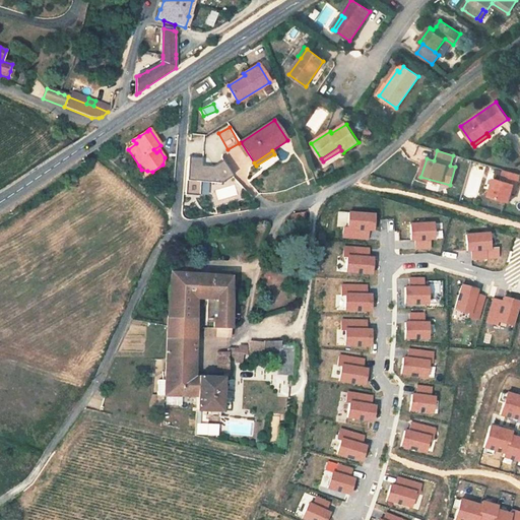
[(188,157),(186,181),(201,183),(221,184),(233,177),(222,160),(212,167),(201,166),(202,158),(188,157)]
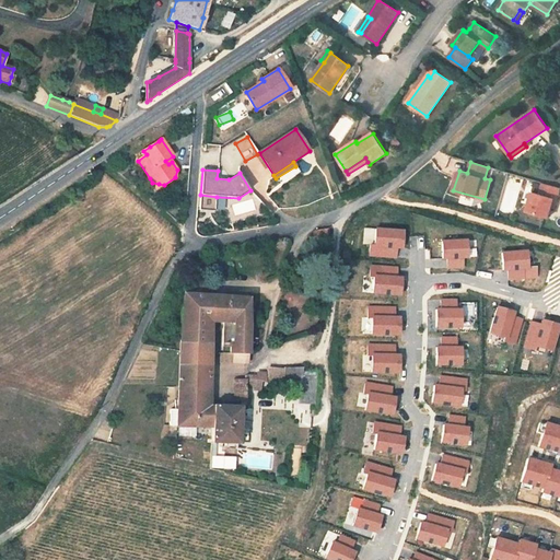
[(526,212),(548,218),(552,199),(556,199),(559,188),(543,184),(539,195),(532,193),(526,212)]
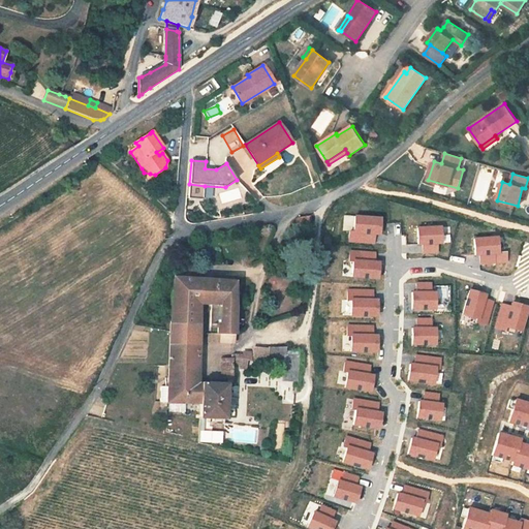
[(204,200),(205,186),(189,184),(188,198),(204,200)]
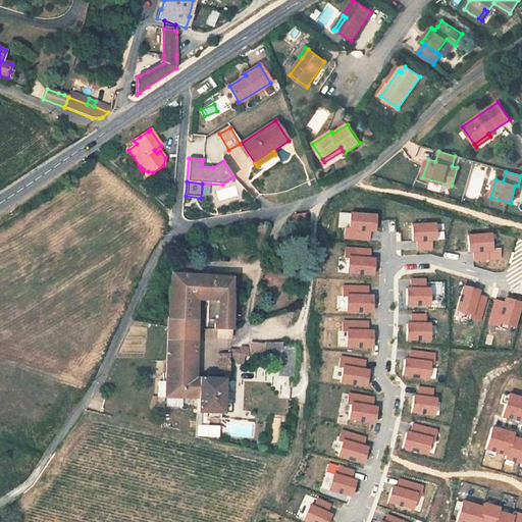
[(219,190),(221,199),(235,196),(232,188),(219,190)]
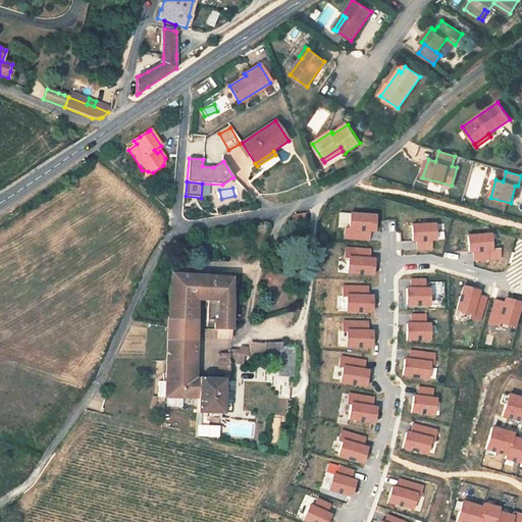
[(306,221),(307,213),(294,215),(293,223),(306,221)]
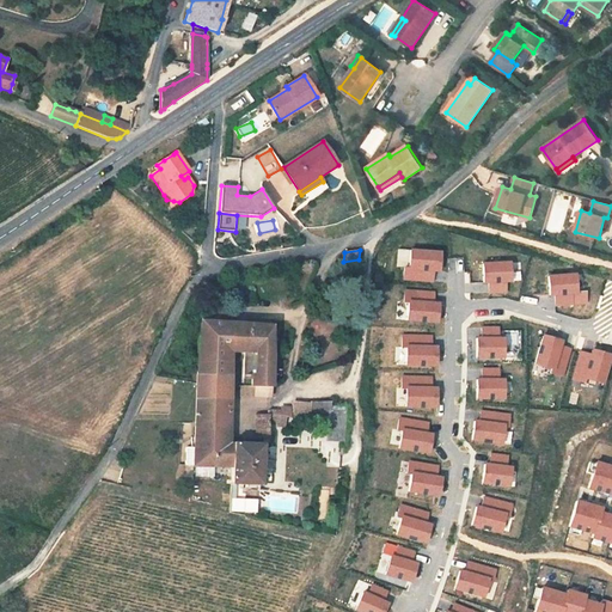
[(440,252),(410,250),(409,269),(405,269),(404,280),(433,281),(433,271),(439,271),(440,252)]
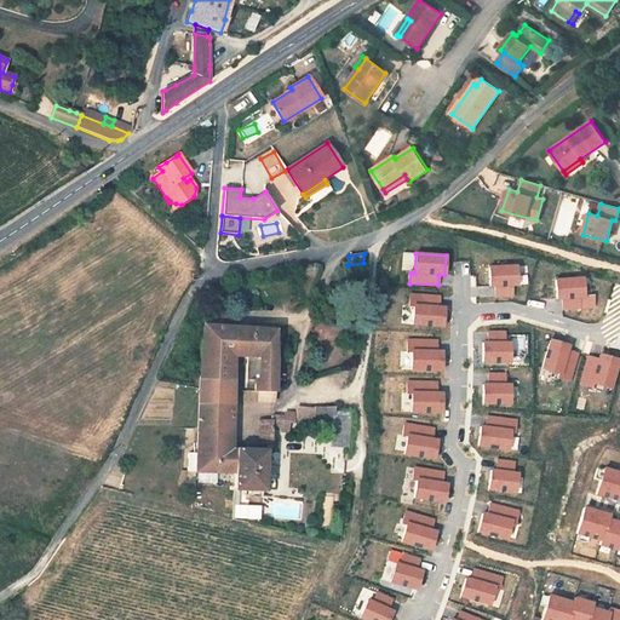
[(515,267),(489,268),(489,287),(495,286),(495,297),(511,296),(511,286),(516,285),(515,267)]
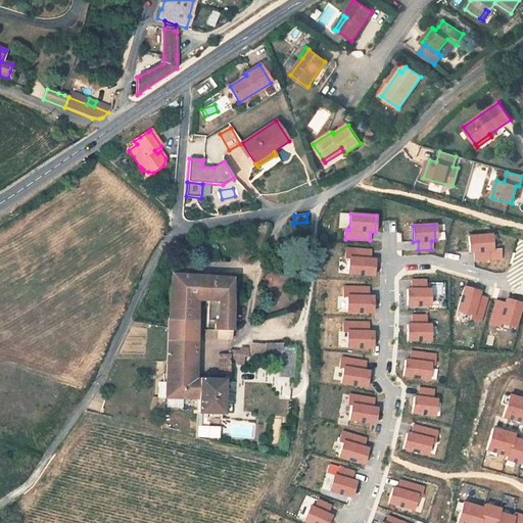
[(490,235),(468,236),(469,252),(474,252),(474,260),(501,259),(500,249),(491,250),(490,235)]
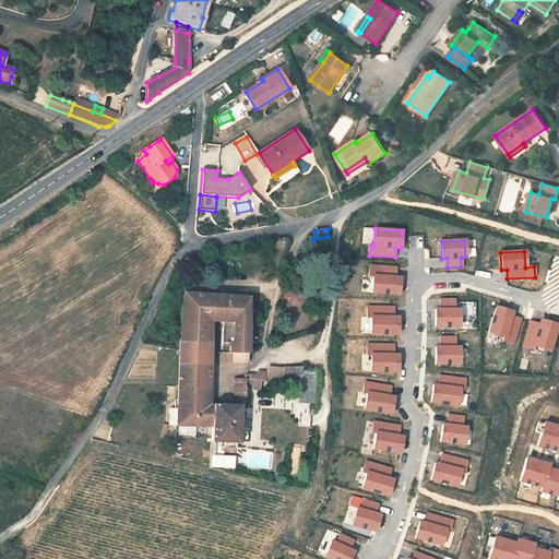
[(396,268),(370,265),(369,275),(373,275),(372,293),(399,295),(400,277),(395,277),(396,268)]
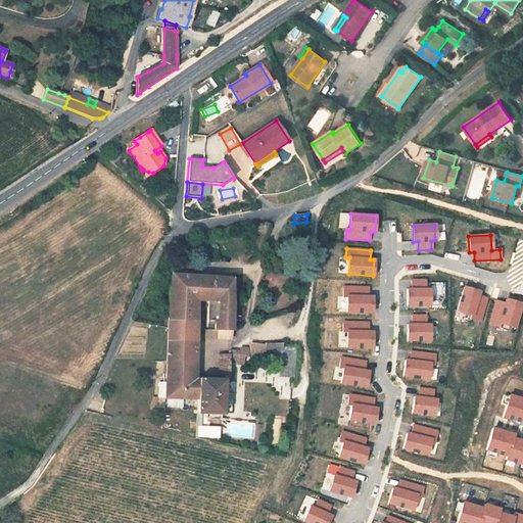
[(194,363),(196,323),(196,312),(197,302),(197,299),(198,276),(198,267),(173,266),(171,302),(170,312),(170,321),(168,362),(183,362),(194,363)]
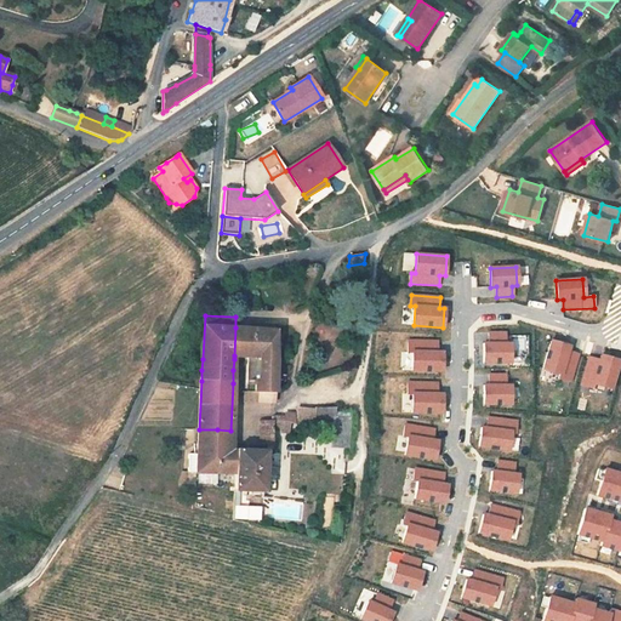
[(249,355),(249,329),(235,328),(234,355),(249,355)]
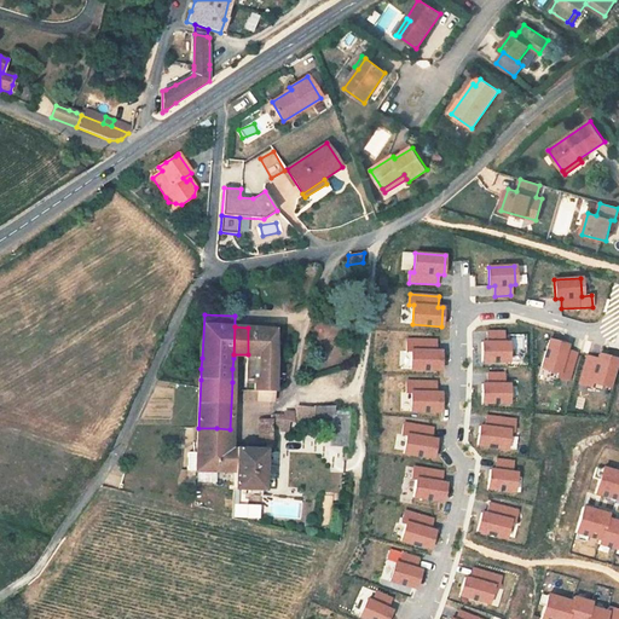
[(248,354),(248,358),(248,369),(247,383),(255,383),(255,391),(272,392),(273,368),(273,358),(275,329),(248,328),(248,354)]
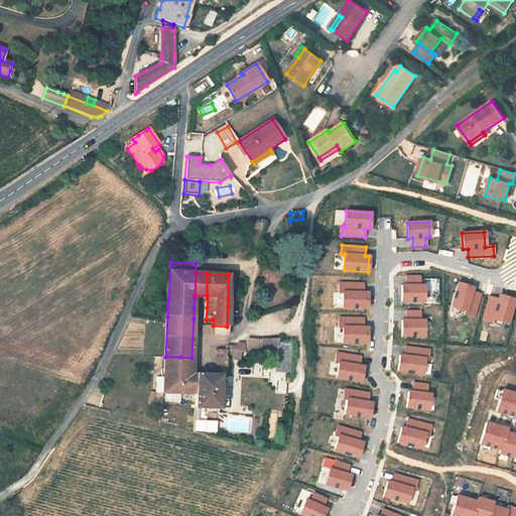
[(419,277),(406,276),(406,285),(402,285),(402,298),(402,301),(424,301),(424,298),(424,285),(419,285),(419,277)]
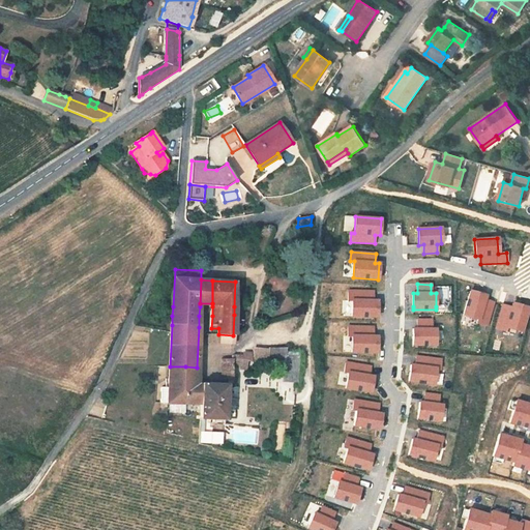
[(349,291),(349,300),(352,300),(352,306),(352,315),(352,317),(377,317),(377,315),(378,306),(378,300),(373,300),(374,292),(349,291)]
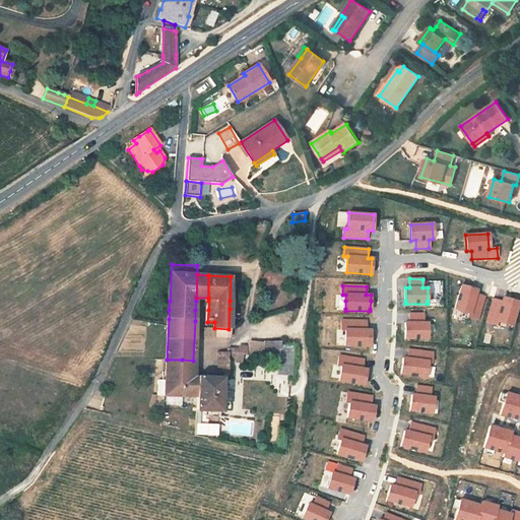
[(461,285),(457,301),(454,309),(469,314),(468,317),(477,319),(480,309),(482,301),(483,297),(475,294),(476,289),(461,285)]
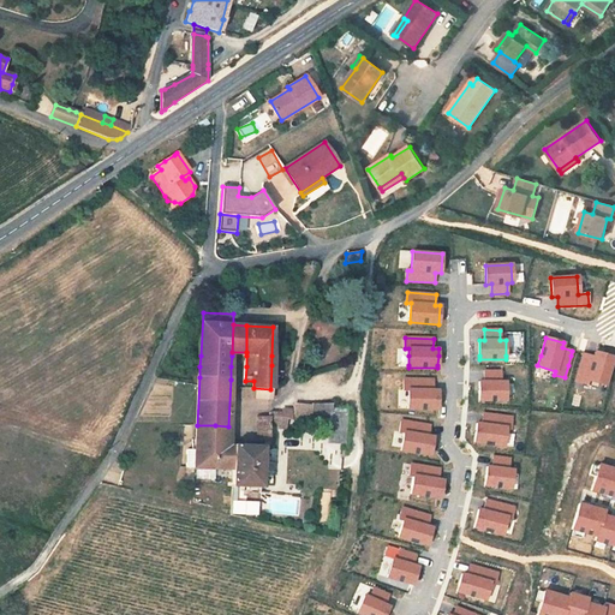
[(613,357),(609,356),(595,352),(593,356),(593,357),(590,356),(583,353),(583,356),(580,365),(575,381),(586,384),(587,381),(604,384),(610,365),(613,357)]
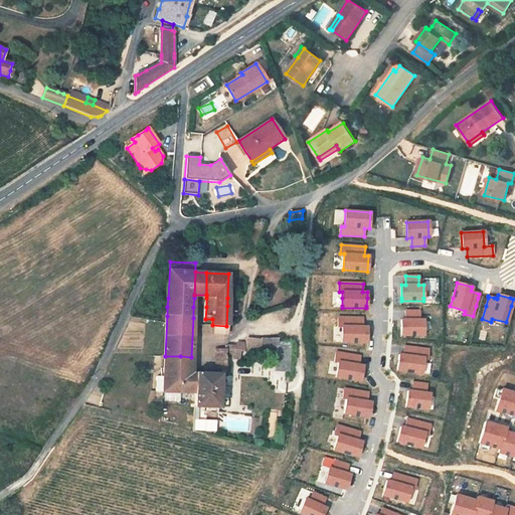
[(401,320),(401,335),(403,335),(424,335),(423,319),(419,319),(418,310),(405,311),(405,320),(401,320)]
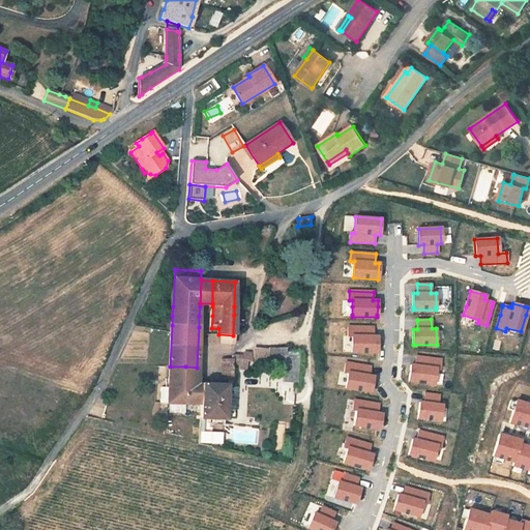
[(373,327),(349,326),(348,335),(352,335),(352,352),(377,352),(377,335),(373,335),(373,327)]
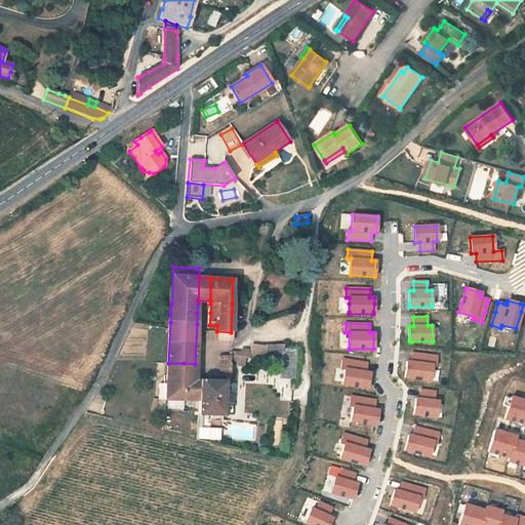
[(207,340),(216,340),(216,331),(207,331),(207,340)]
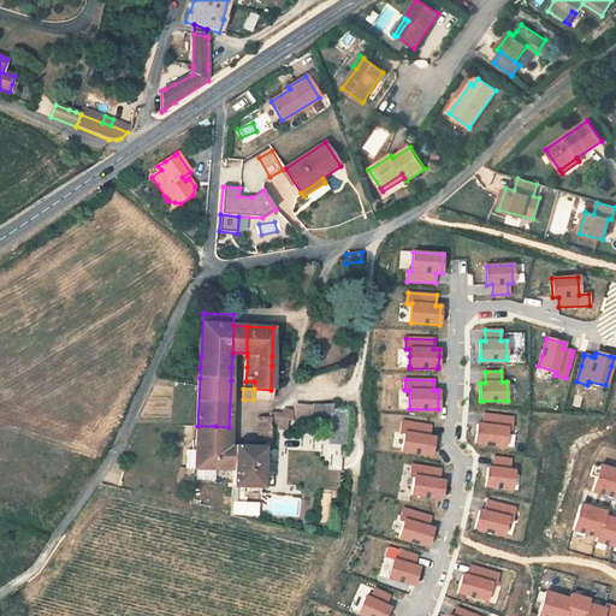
[(271,400),(271,390),(254,389),(254,400),(271,400)]
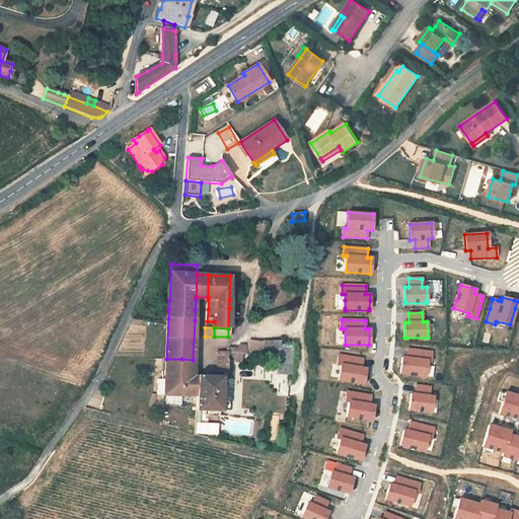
[(247,345),(247,355),(262,356),(263,342),(248,342),(247,345)]
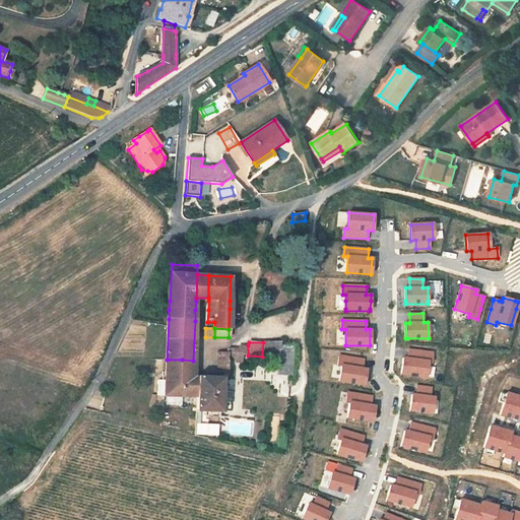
[(263,342),(262,356),(278,358),(279,344),(279,343),(263,342)]
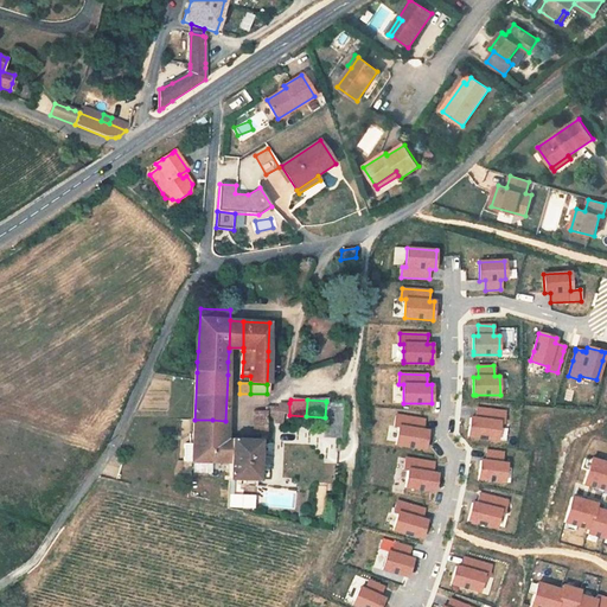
[(267,411),(267,413),(289,415),(289,403),(268,402),(267,411)]
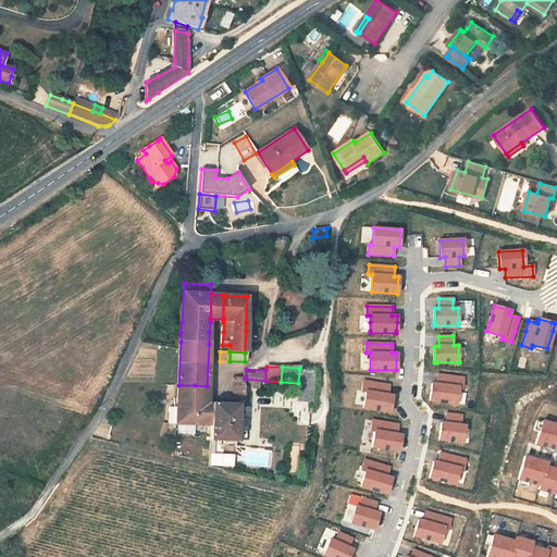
[(316,370),(299,369),(298,383),(314,384),(316,370)]
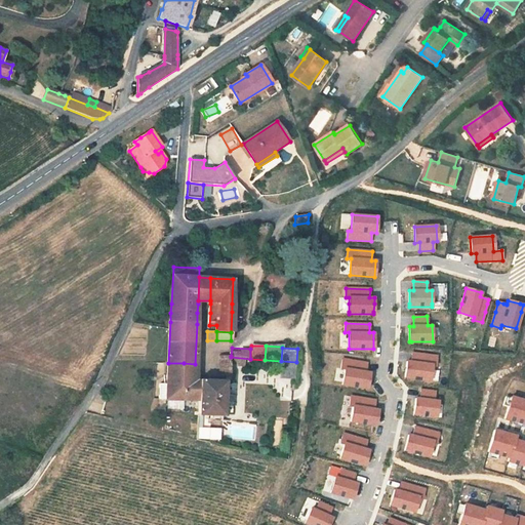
[(437,356),(412,353),(410,362),(407,361),(405,377),(430,380),(432,365),(436,365),(437,356)]
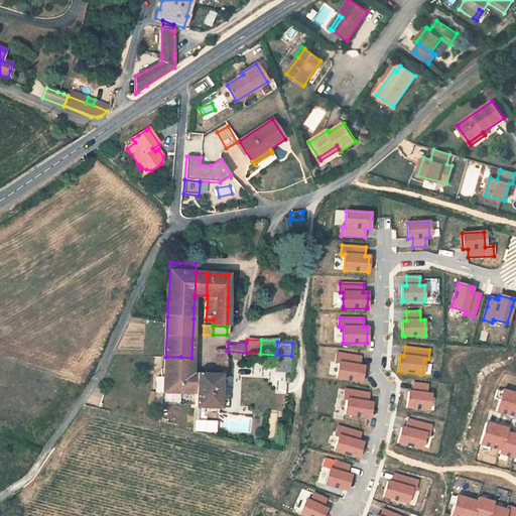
[(215,366),(218,370),(227,370),(227,351),(227,350),(215,350),(215,366)]
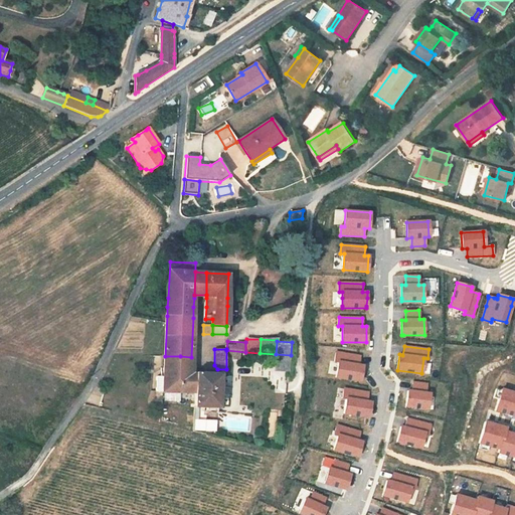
[(360,356),(336,352),(335,361),(338,361),(336,377),(360,381),(363,365),(358,364),(360,356)]
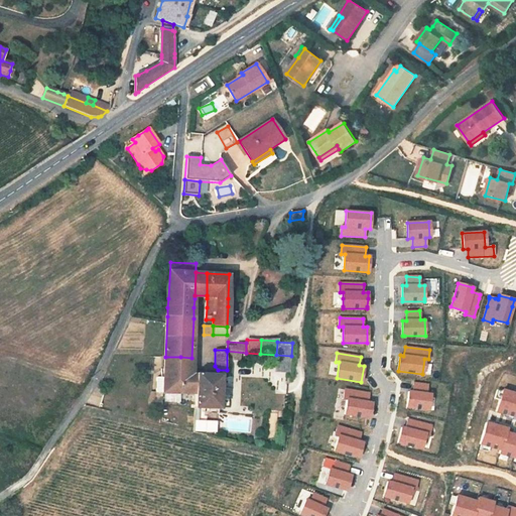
[(191,358),(180,357),(180,361),(179,373),(191,374),(191,358)]
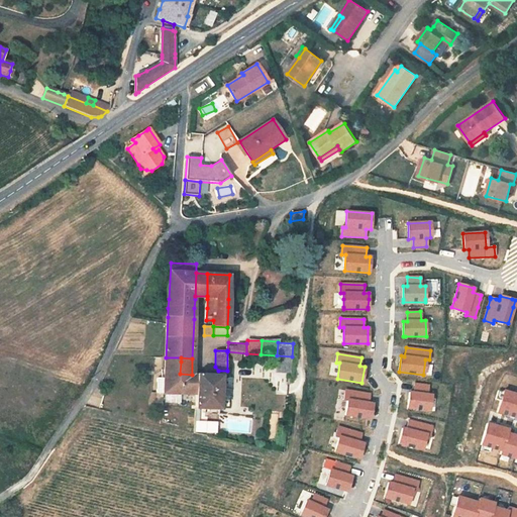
[(165,360),(165,374),(180,374),(181,362),(165,360)]
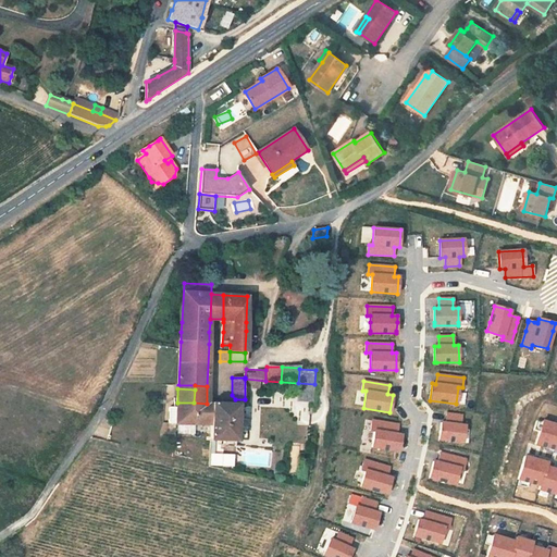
[(176,423),(176,424),(210,425),(211,404),(207,404),(194,403),(177,403),(177,407),(176,423)]
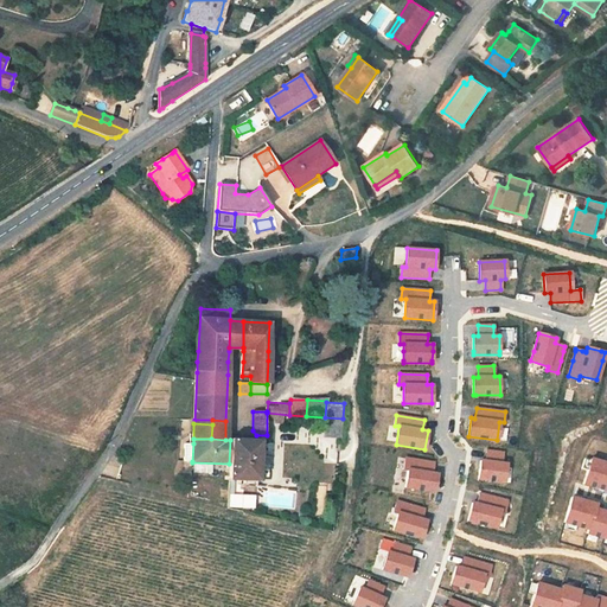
[(230,440),(229,464),(228,481),(259,483),(260,440),(230,439),(230,440)]
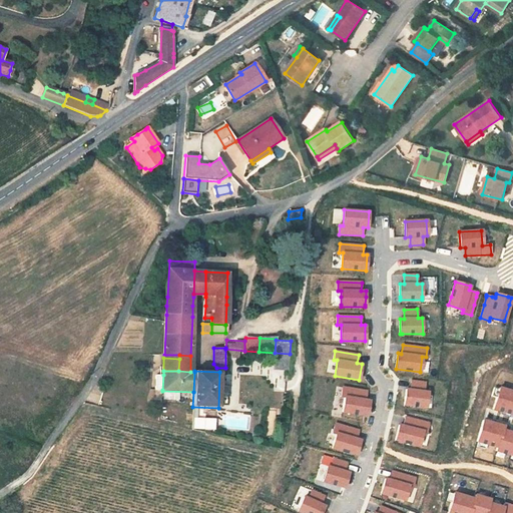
[(285,371),(272,371),(272,391),(285,391),(285,371)]
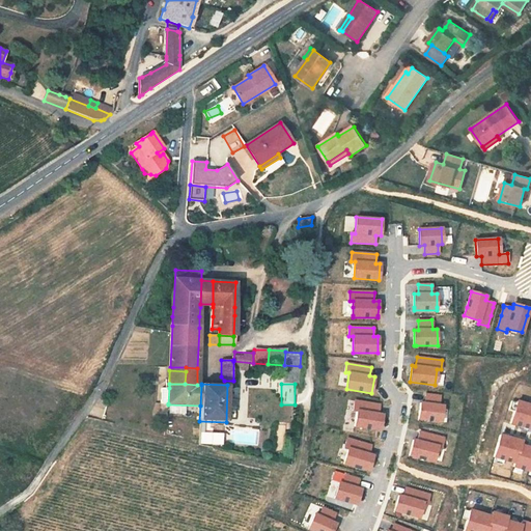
[(440,396),(425,394),(424,402),(420,402),(418,419),(441,421),(443,406),(439,404),(440,396)]
